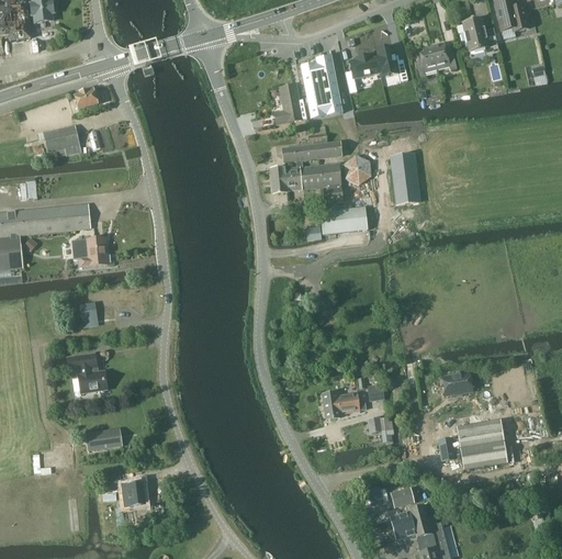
[(0,0),(0,33),(10,33),(10,38),(31,36),(26,3),(26,0),(0,0)]
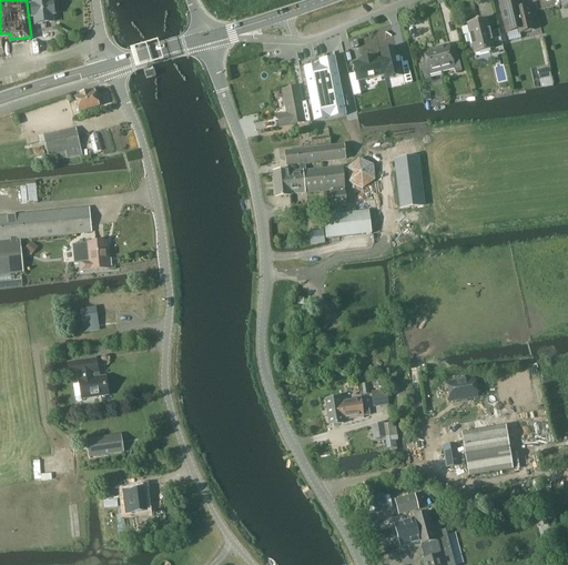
[(52,11),(54,11),(53,0),(33,0),(33,1),(31,1),(32,13),(34,13),(36,21),(53,19),(52,11)]
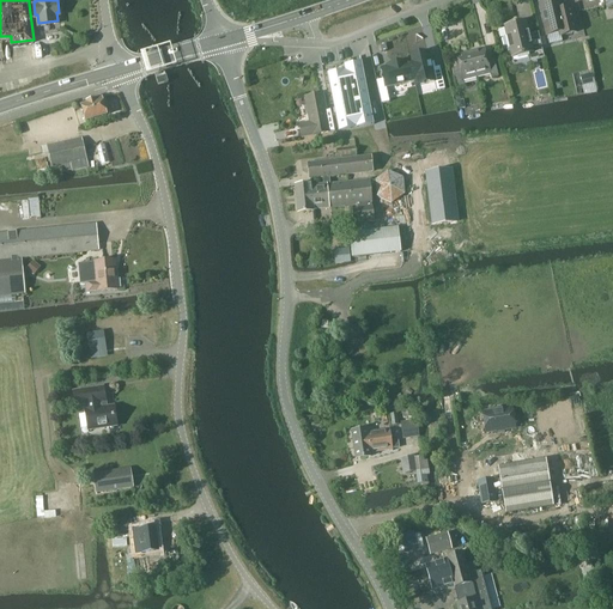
[(540,1),(547,32),(559,29),(560,32),(577,29),(572,10),(563,11),(560,0),(545,0),(540,1)]
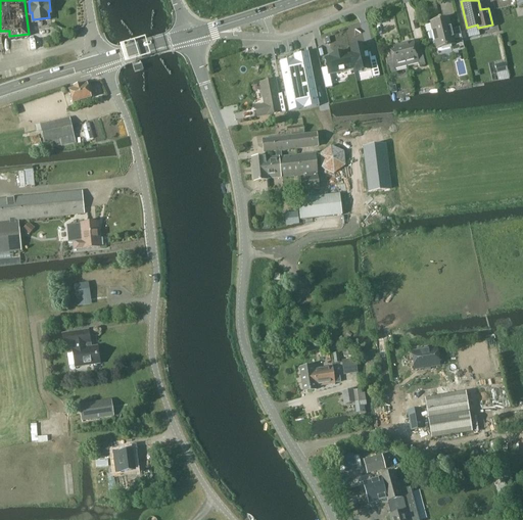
[(357,11),(350,13),(353,22),(359,20),(357,11)]
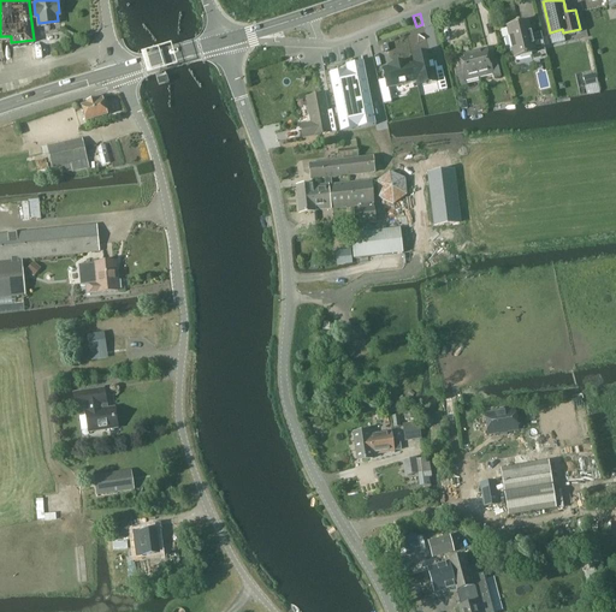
[(528,18),(507,23),(509,34),(505,35),(509,47),(513,46),(514,54),(514,55),(529,52),(531,58),(531,59),(548,55),(548,54),(542,30),(542,29),(531,31),(528,18)]
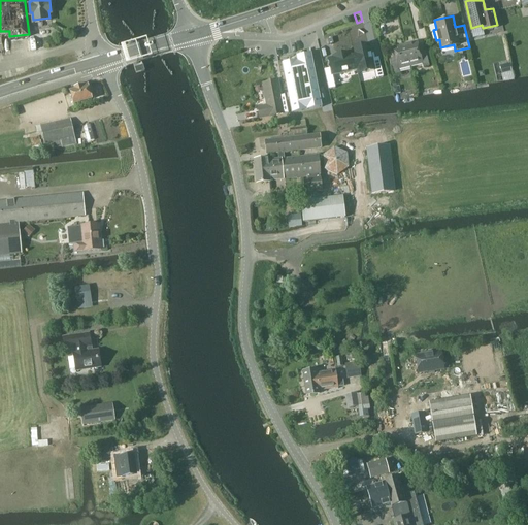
[(405,42),(411,64),(423,61),(424,65),(430,63),(426,47),(420,48),(418,39),(405,42)]
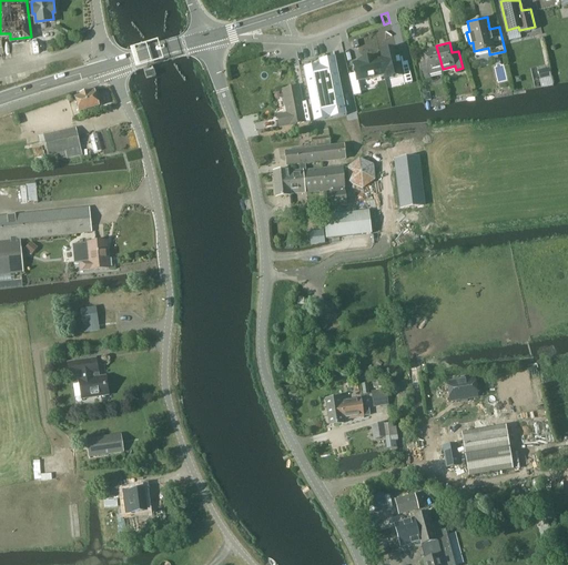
[(397,46),(378,50),(379,54),(384,73),(385,77),(403,73),(405,82),(413,80),(407,59),(401,60),(397,46)]
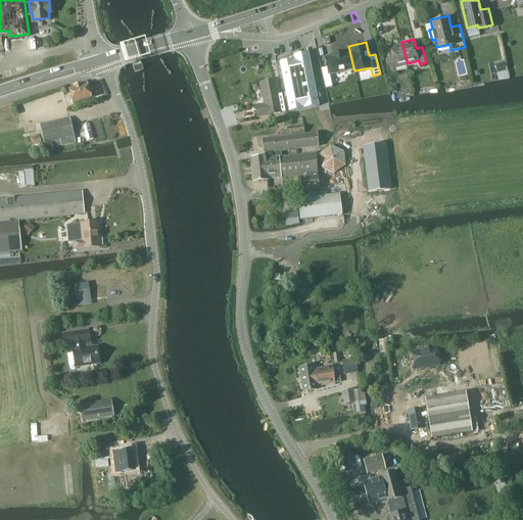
[(408,63),(401,42),(389,45),(392,54),(386,56),(390,73),(396,71),(395,66),(408,63)]
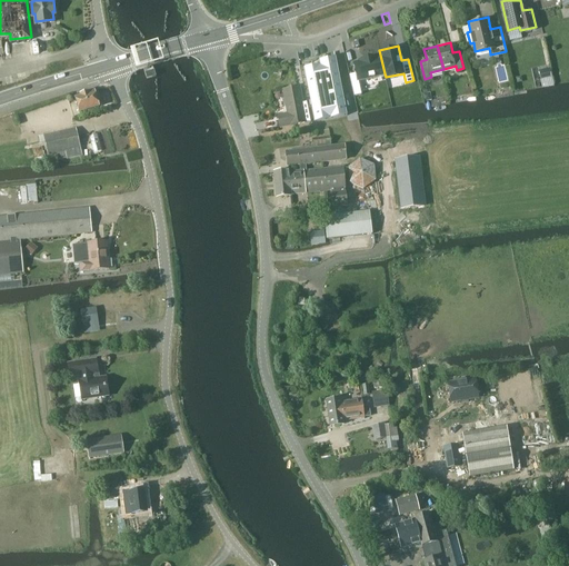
[(320,62),(303,65),(306,75),(308,73),(310,83),(315,107),(311,107),(315,119),(347,112),(336,55),(335,55),(327,57),(319,58),(320,62)]
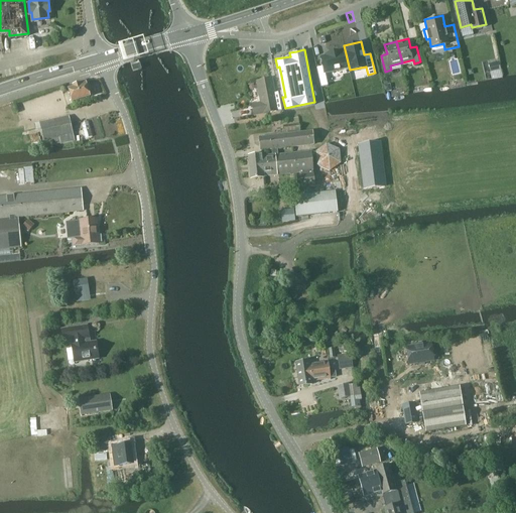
[(323,65),(316,66),(320,85),(328,84),(326,72),(349,67),(345,49),(341,49),(326,53),(320,54),(323,65)]
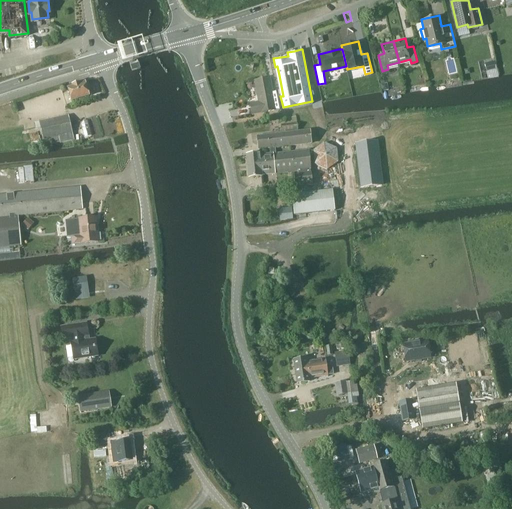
[(489,75),(499,73),(497,62),(487,64),(489,75)]
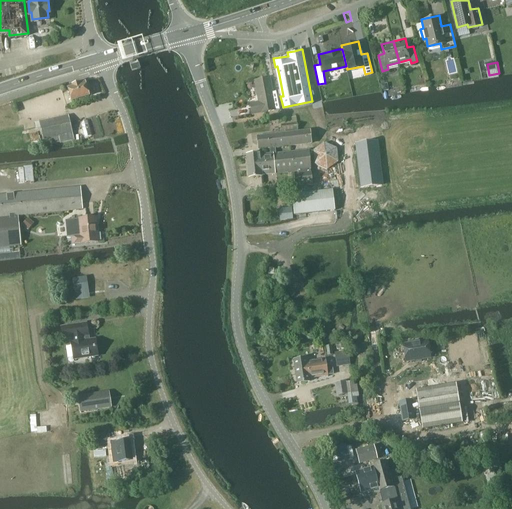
[(259,99),(250,101),(252,111),(275,107),(279,107),(276,89),(272,90),(270,75),(255,78),(259,99)]
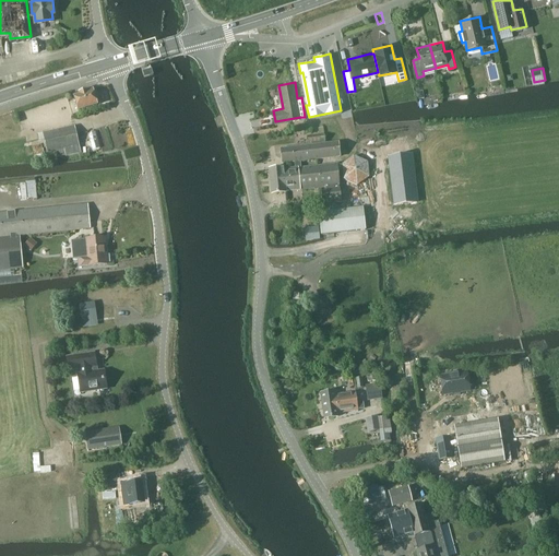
[(78,107),(97,102),(93,86),(92,86),(91,84),(86,85),(87,87),(79,91),(79,92),(73,94),(78,107)]
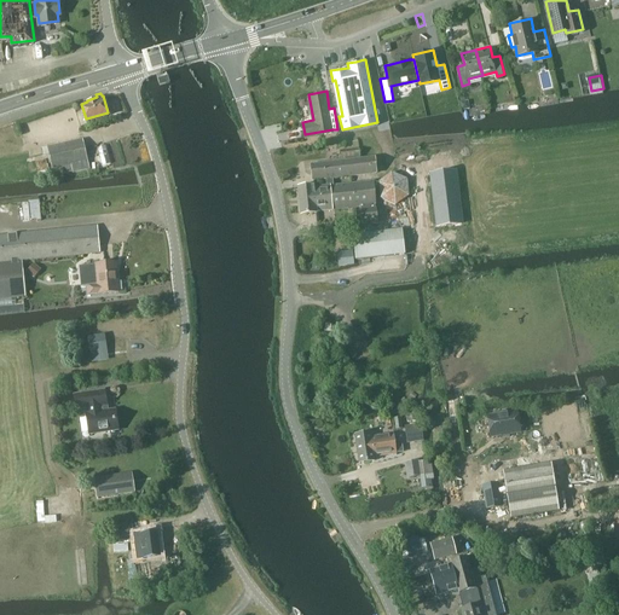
[(90,166),(88,157),(84,135),(48,144),(53,164),(67,162),(69,170),(90,166)]
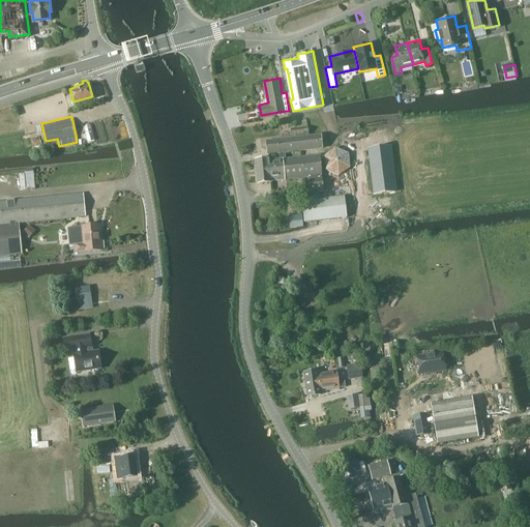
[(292,137),(267,139),(268,152),(278,151),(280,156),(286,156),(285,150),(322,146),(321,134),(308,135),(307,127),(291,129),(292,134),(292,137)]
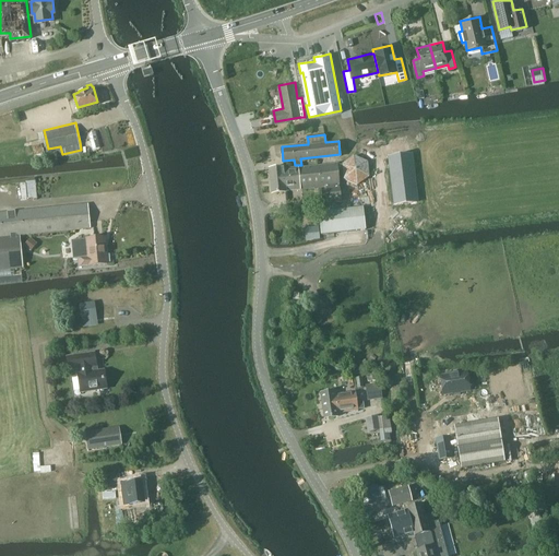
[(389,154),(394,203),(417,200),(412,152),(389,154)]
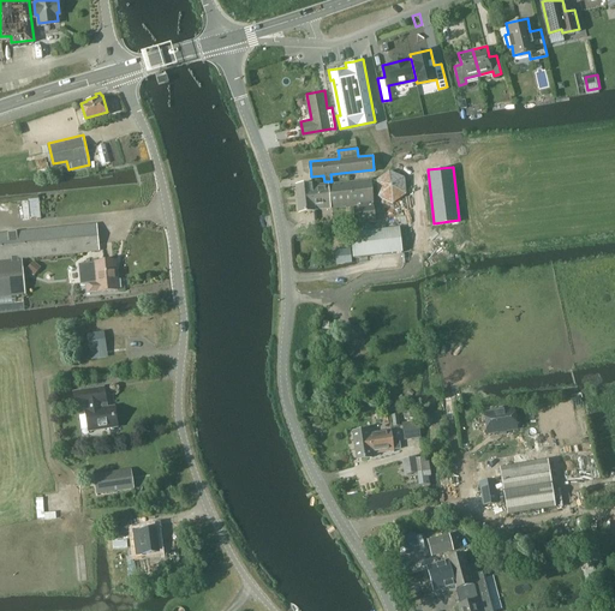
[(388,169),(376,179),(377,192),(377,195),(392,201),(405,192),(402,175),(388,169)]
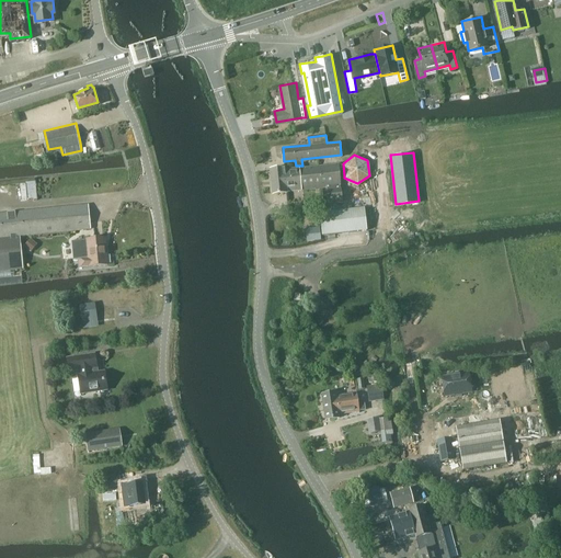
[(284,166),(271,168),(274,192),(287,191),(286,189),(322,185),(325,184),(327,184),(328,201),(342,198),(341,183),(340,175),(344,175),(343,163),(339,163),(339,161),(319,163),(302,166),(296,166),(285,168),(284,166)]
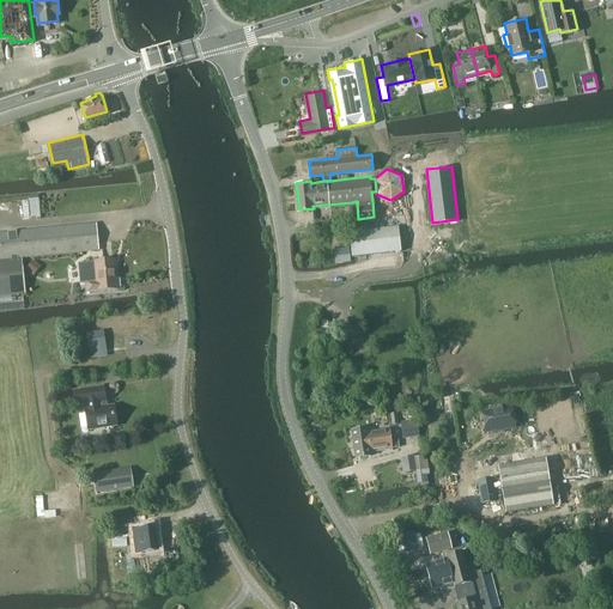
[(40,194),(23,195),(24,213),(41,212),(40,194)]
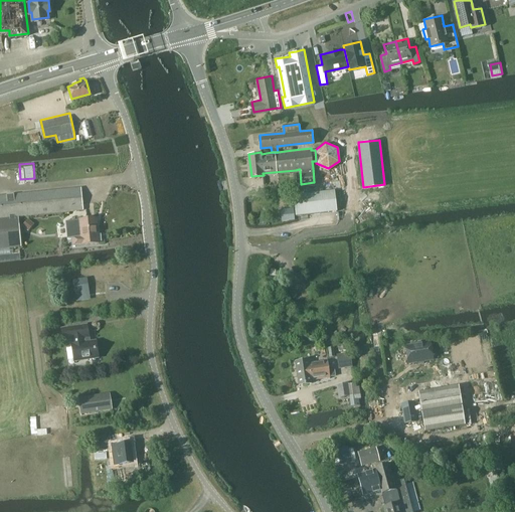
[(0,215),(18,213),(82,207),(80,185),(0,193),(0,215)]
